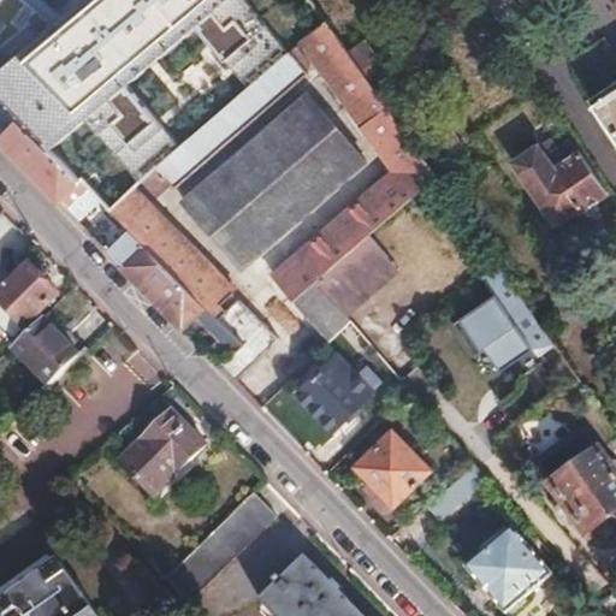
[(0,0),(0,100),(81,181),(89,189),(94,194),(106,206),(137,181),(294,48),(302,42),(325,23),(309,0),(0,0)]
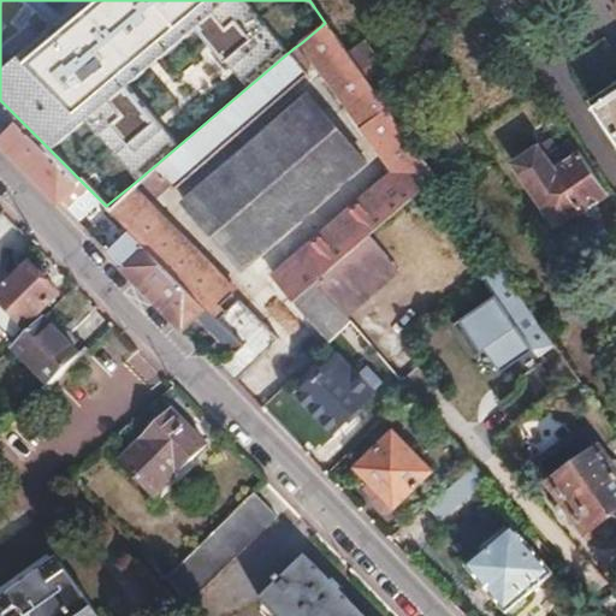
[(398,172),(272,278),(321,335),(343,313),(327,295),(314,279),(354,246),(437,177),(433,173),(413,146),(374,93),(361,73),(325,23),(302,42),(398,172)]
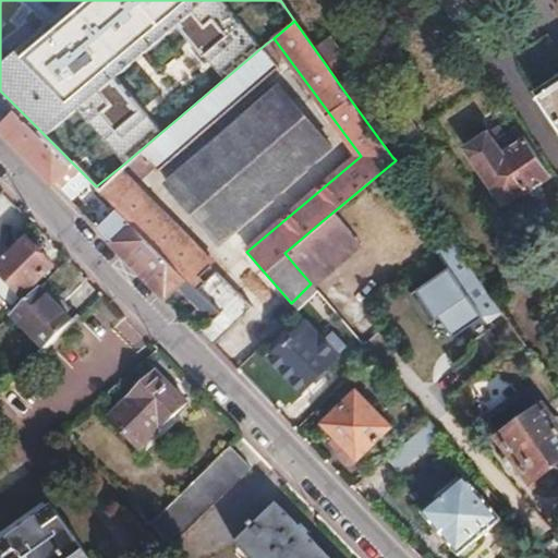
[(124,164),(96,186),(116,206),(219,308),(208,319),(197,330),(211,344),(251,305),(131,185),(153,167),(157,171),(279,70),(267,55),(271,50),(266,44),(124,164)]
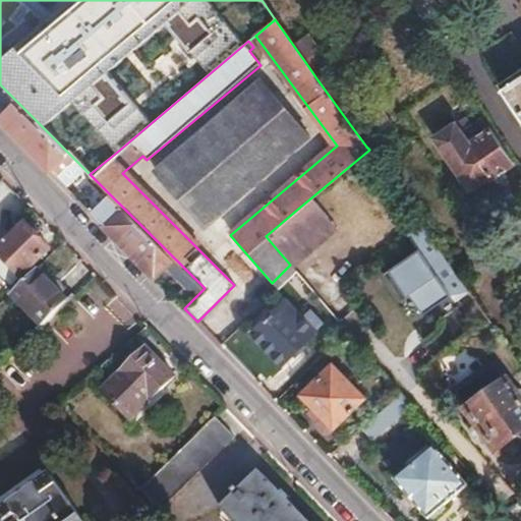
[(319,52),(305,62),(316,78),(330,68),(319,52)]
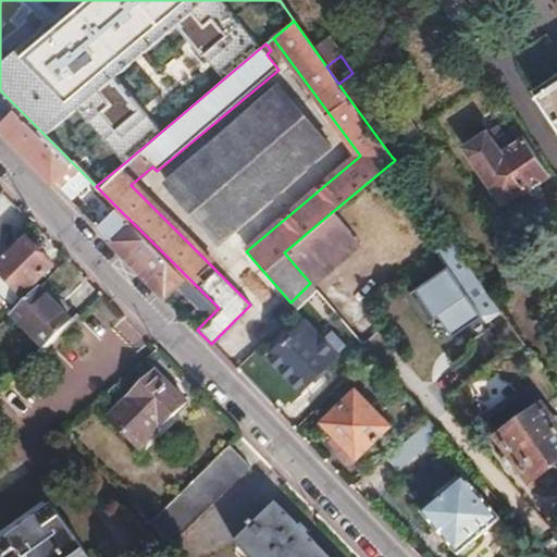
[(556,83),(539,95),(556,122),(556,83)]
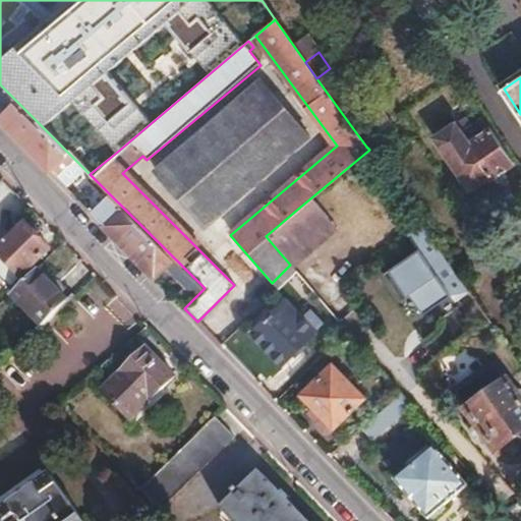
[(259,81),(164,161),(214,217),(308,137),(259,81)]
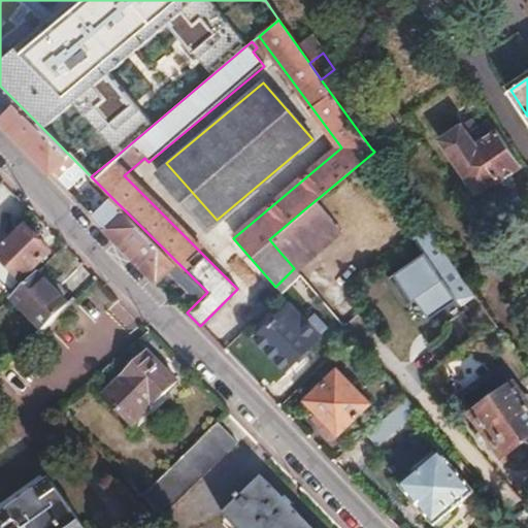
[(0,86),(0,121),(59,180),(76,162),(69,155),(0,86)]
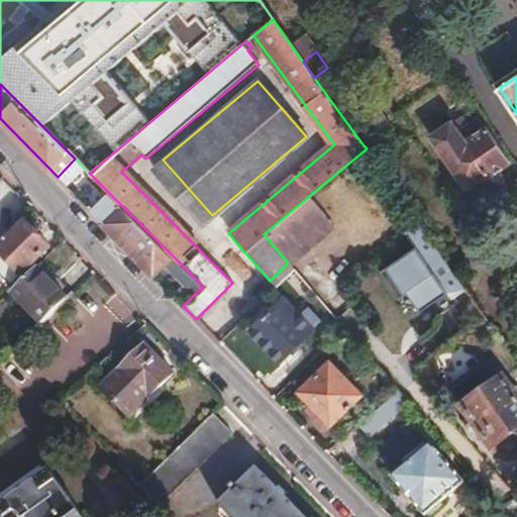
[(456,121),(432,137),(466,187),(485,175),(487,178),(510,163),(481,118),(462,130),(456,121)]
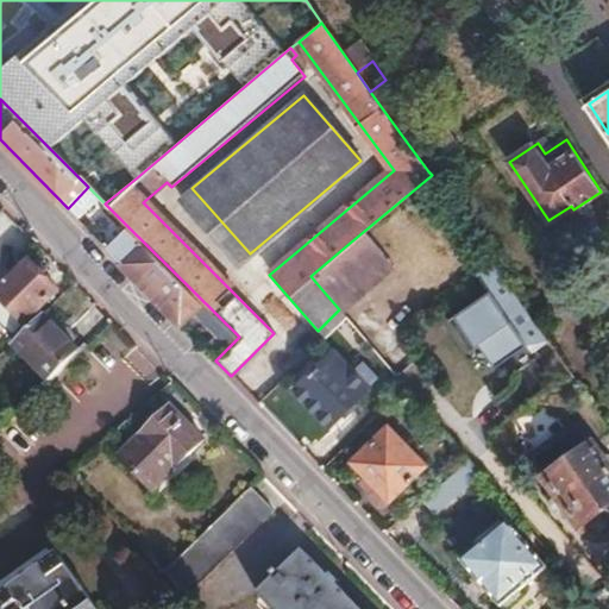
[(475,169),(444,193),(447,196),(478,174),(475,169)]
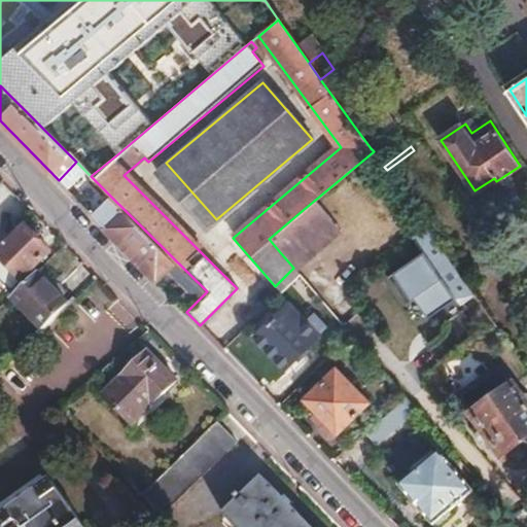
[(76,162),(59,180),(64,185),(73,177),(72,175),(80,166),(76,162)]
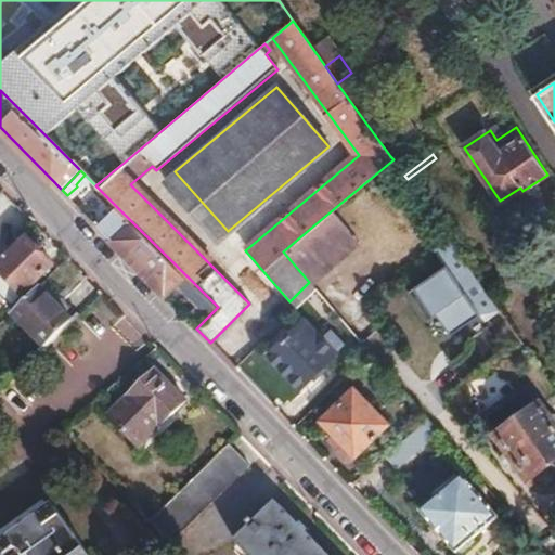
[(115,205),(95,224),(162,293),(172,282),(207,318),(218,307),(115,205)]
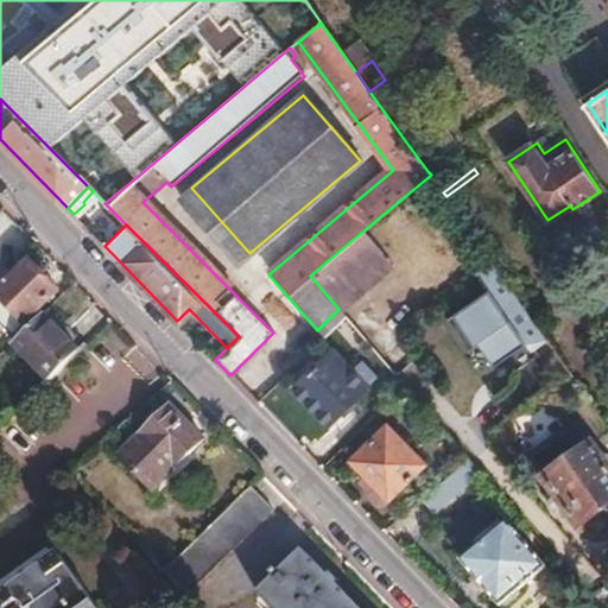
[(349,242),(310,276),(323,291),(362,258),(349,242)]
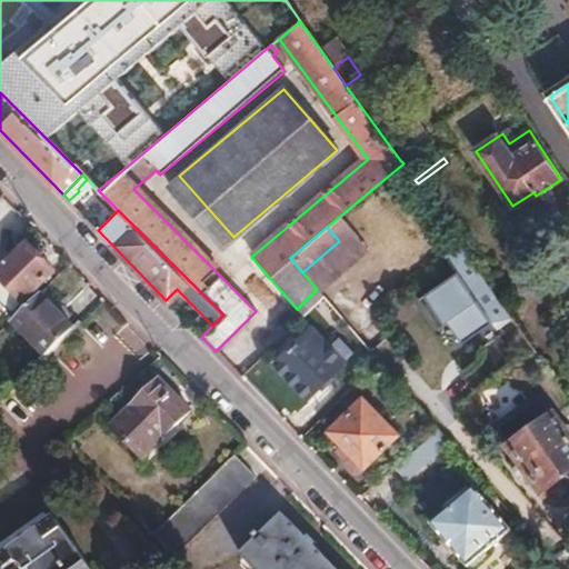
[(468,242),(447,253),(459,276),(422,296),(440,329),(452,323),(465,347),(511,321),(468,242)]
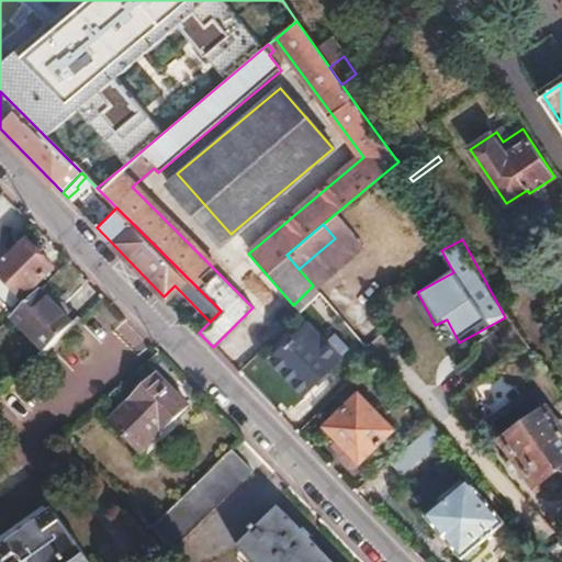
[(26,242),(0,267),(26,293),(53,269),(26,242)]
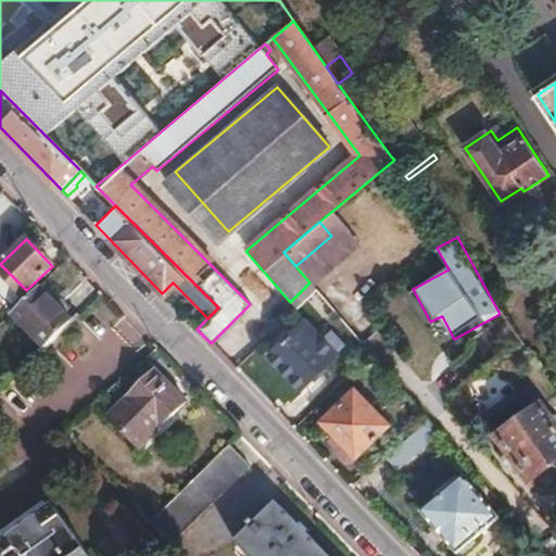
[(38,287),(11,313),(45,348),(72,321),(38,287)]
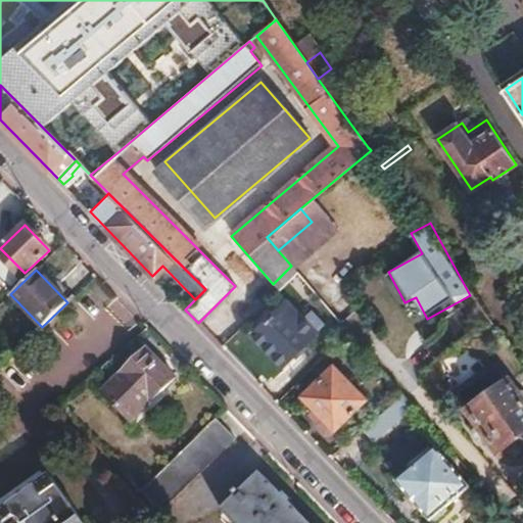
[(284,301),(251,334),(281,365),(323,323),(315,315),(306,323),(284,301)]
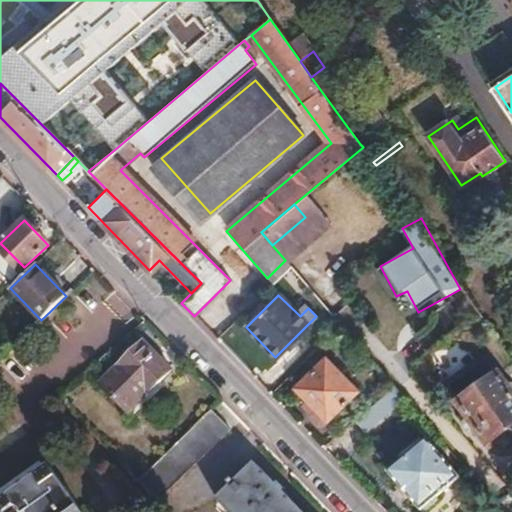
[(141,344),(100,384),(127,414),(173,369),(157,353),(153,356),(141,344)]
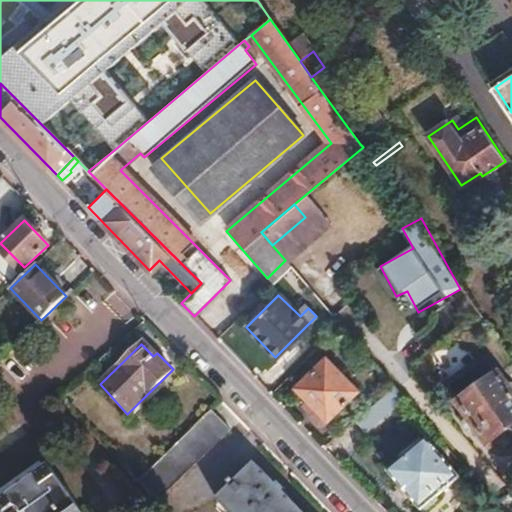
[(461,377),(460,354),(438,355),(439,378),(461,377)]
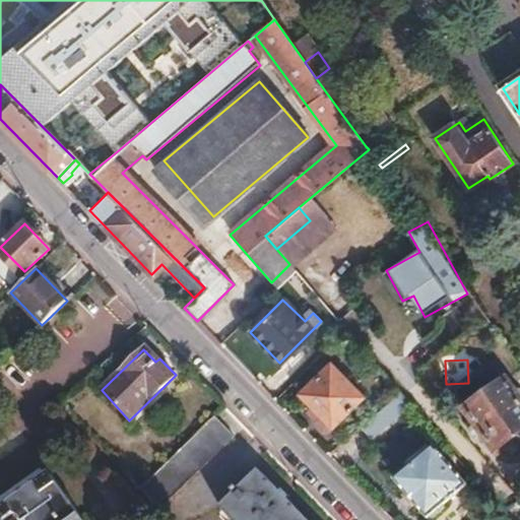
[(330,362),(300,393),(317,410),(315,413),(315,421),(321,429),(330,427),(363,395),(330,362)]
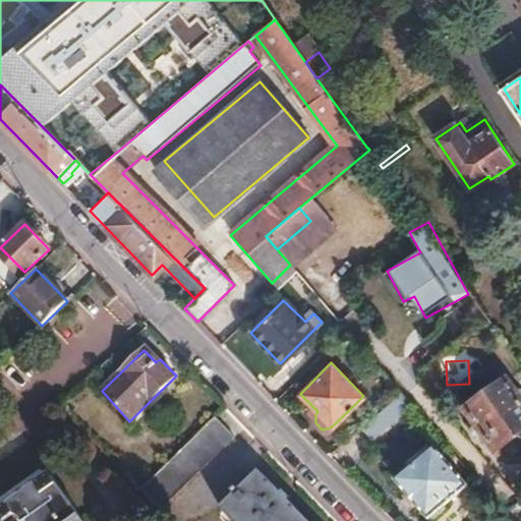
[(520,397),(510,382),(467,411),(497,452),(520,435),(520,397)]
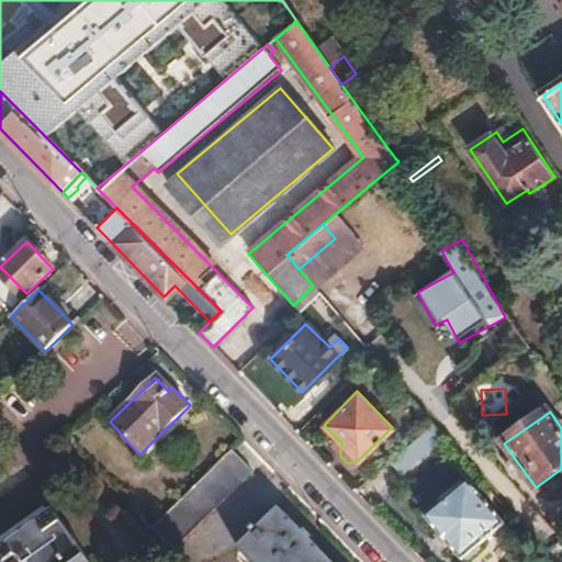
[(430,426),(409,445),(420,457),(441,438),(430,426)]
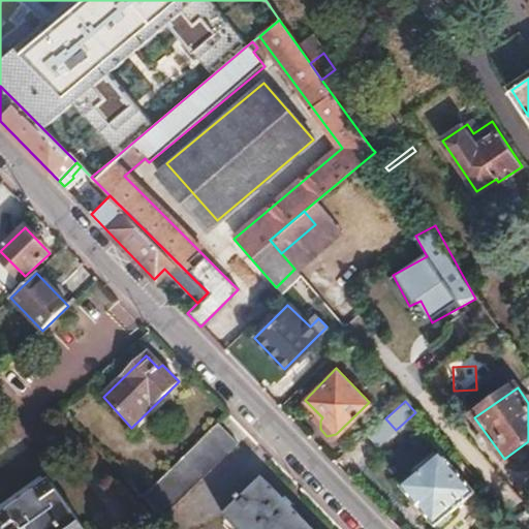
[(219,421),(141,497),(160,519),(239,442),(219,421)]
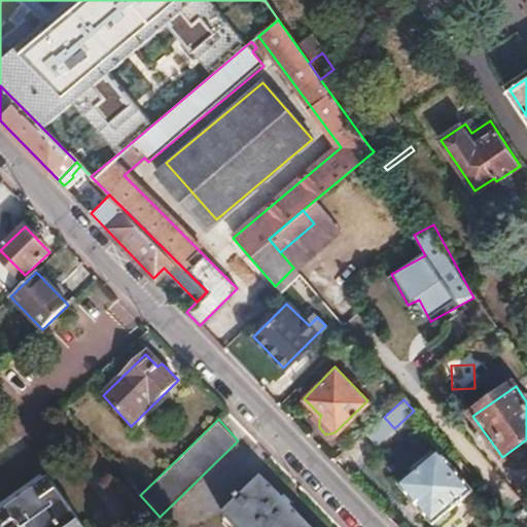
[(438,452),(398,486),(432,525),(471,492),(438,452)]
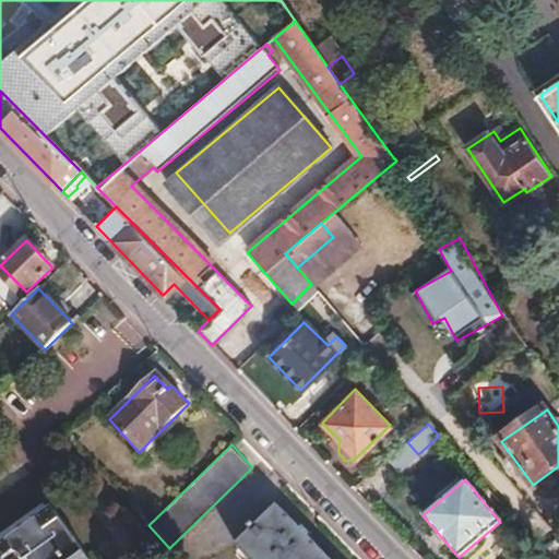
[(331,558),(277,503),(236,544),(251,558),(331,558)]
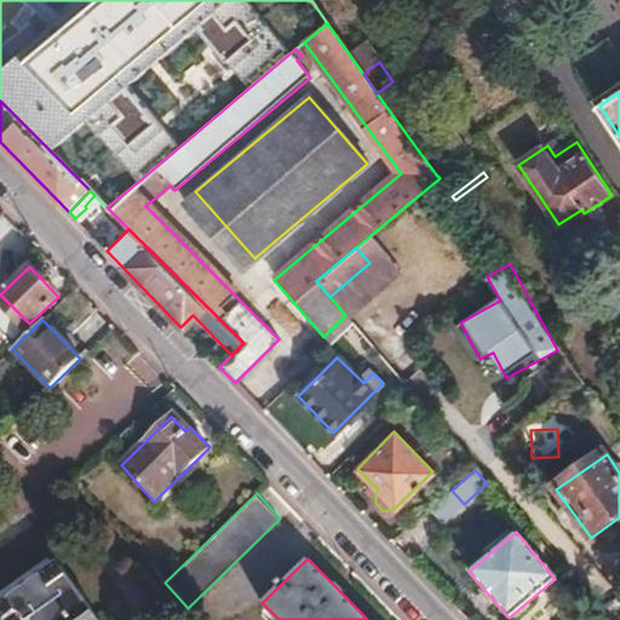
[(0,619),(91,619),(98,615),(59,562),(45,573),(42,570),(0,600),(0,619)]
